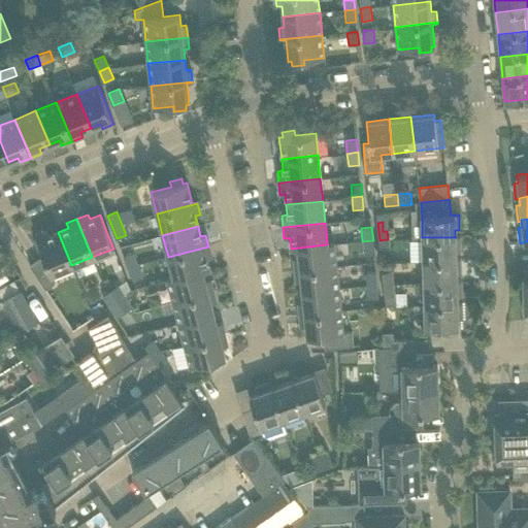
[(71,265),(58,232),(48,236),(46,231),(35,235),(43,256),(29,265),(44,288),(56,282),(52,273),(71,265)]
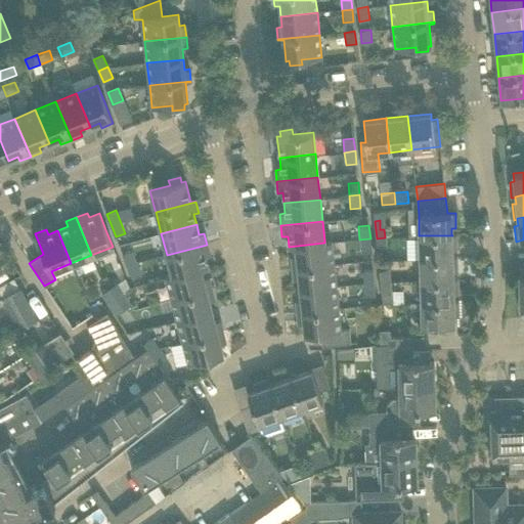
[(455,234),(451,234),(452,235),(419,235),(420,258),(452,257),(452,256),(452,250),(456,250),(455,234)]
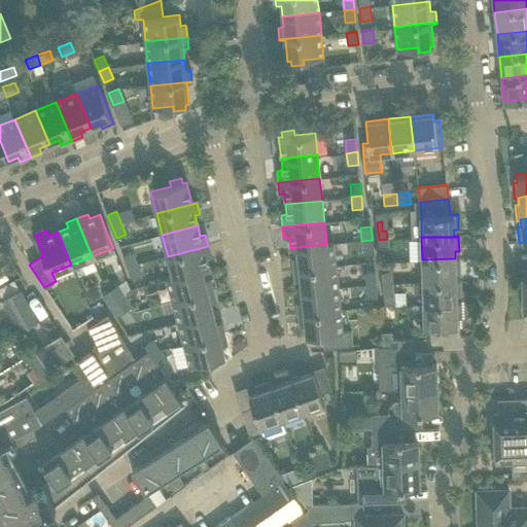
[(388,239),(387,239),(379,240),(381,259),(390,258),(388,239)]
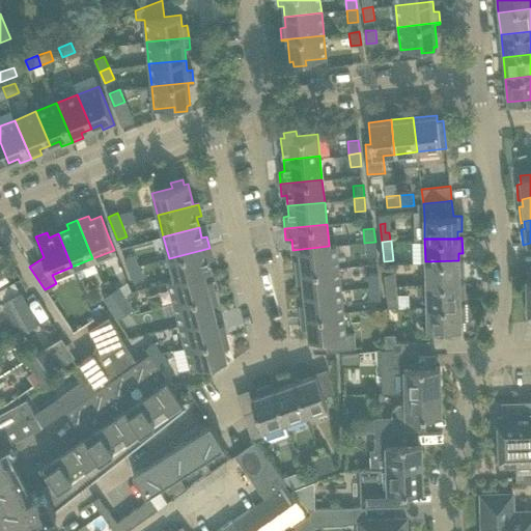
[(376,254),(375,242),(364,243),(366,256),(376,254)]
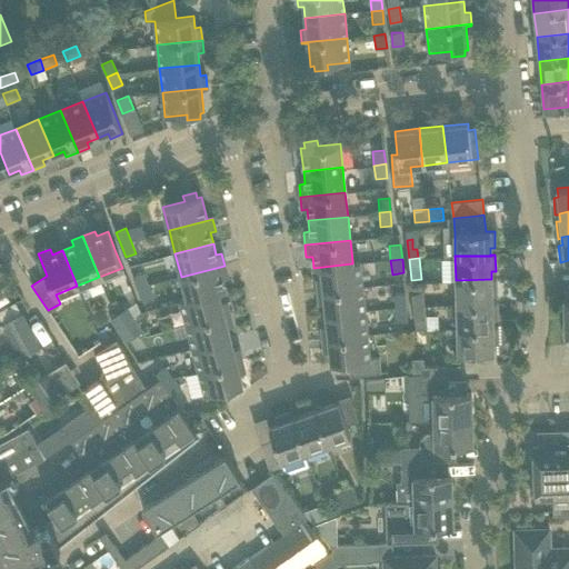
[(361,260),(352,261),(352,263),(313,268),(313,269),(320,269),(321,279),(316,279),(317,291),(363,287),(361,260)]
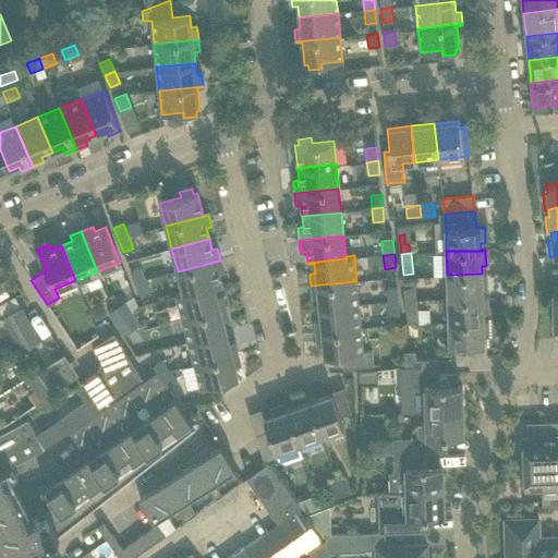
[(223,273),(220,261),(178,271),(183,294),(177,295),(177,296),(221,286),(218,274),(223,273)]
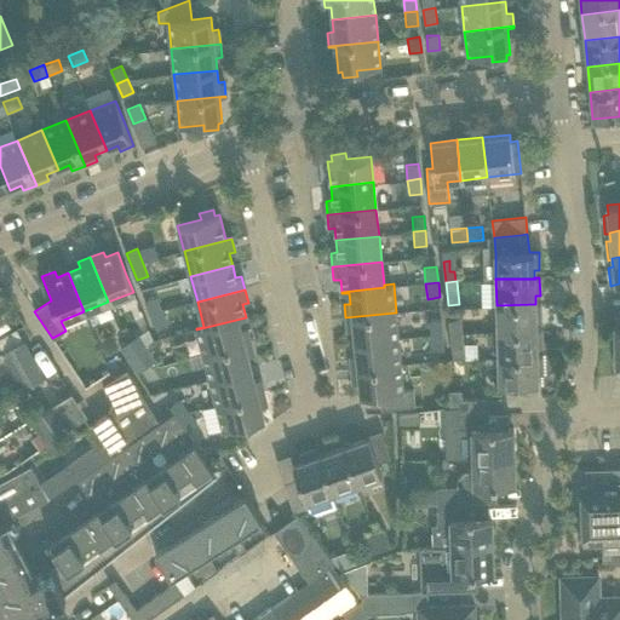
[(168,325),(156,297),(145,302),(156,329),(168,325)]
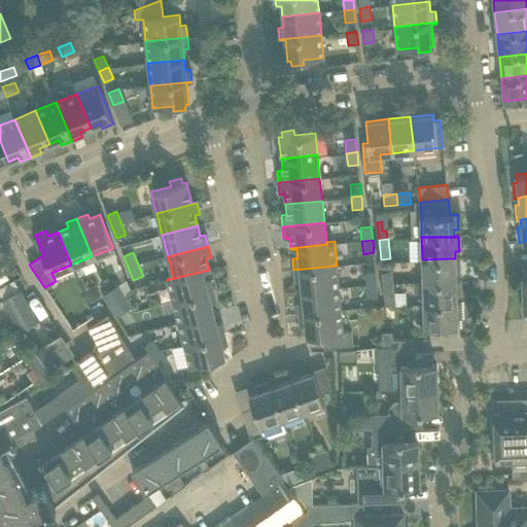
[(459,257),(455,257),(455,258),(422,259),(423,282),(456,281),(456,280),(456,274),(460,274),(459,257)]
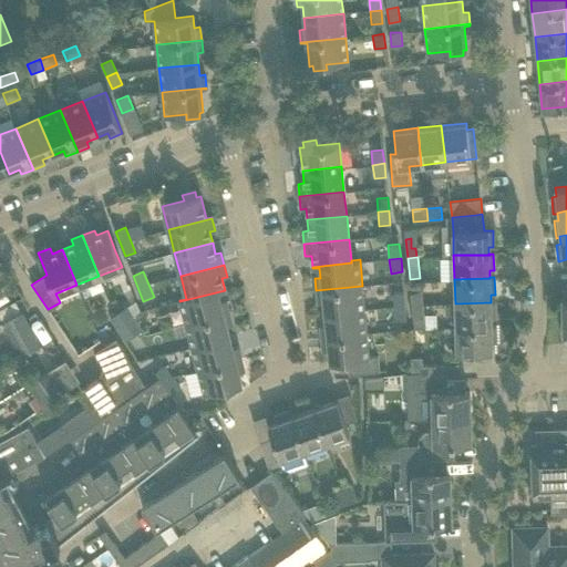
[(364,309),(362,286),(316,290),(318,303),(323,302),(325,313),(364,309)]
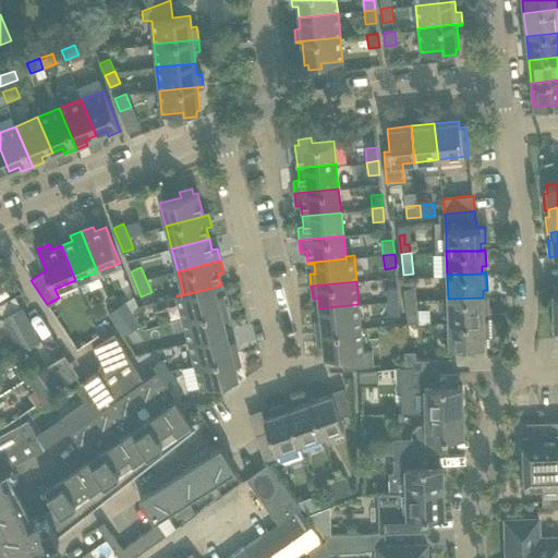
[(221,286),(177,296),(183,318),(226,307),(222,295),(217,296),(215,288),(221,286)]
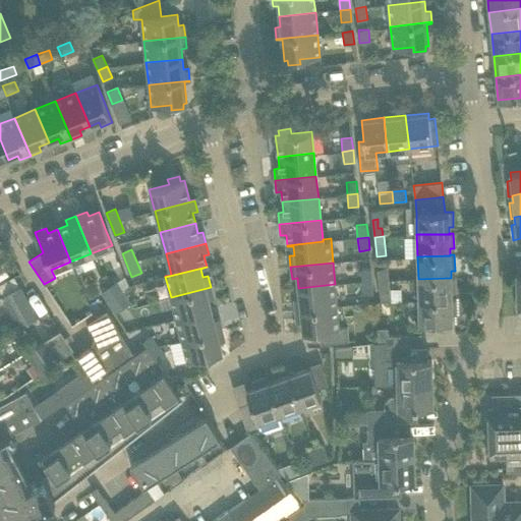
[(361,269),(362,282),(372,281),(371,268),(361,269)]
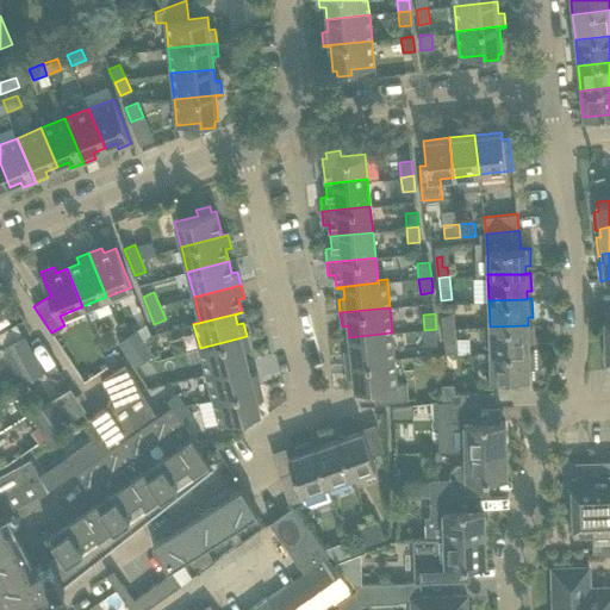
[(455,327),(454,313),(441,315),(442,328),(455,327)]
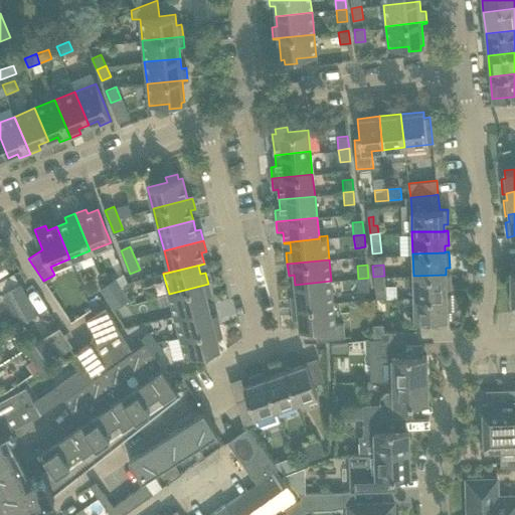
[(450,274),(446,274),(446,275),(413,276),(413,297),(447,296),(447,295),(446,290),(450,289),(450,274)]
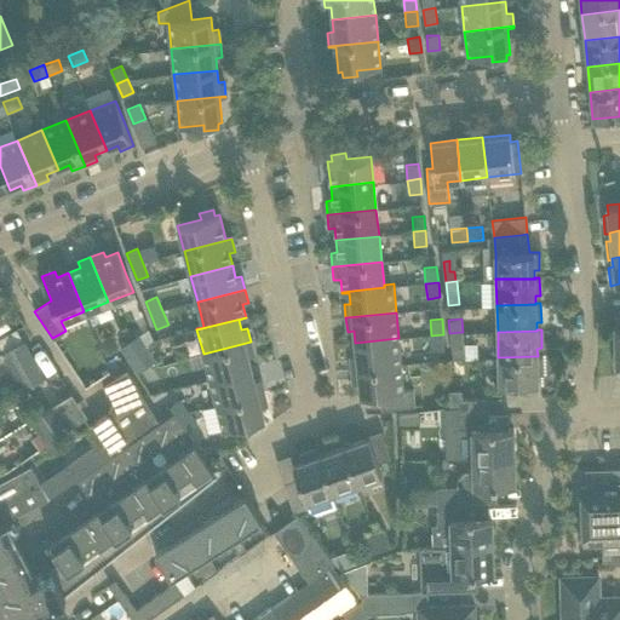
[(464,349),(463,332),(449,333),(452,350),(464,349)]
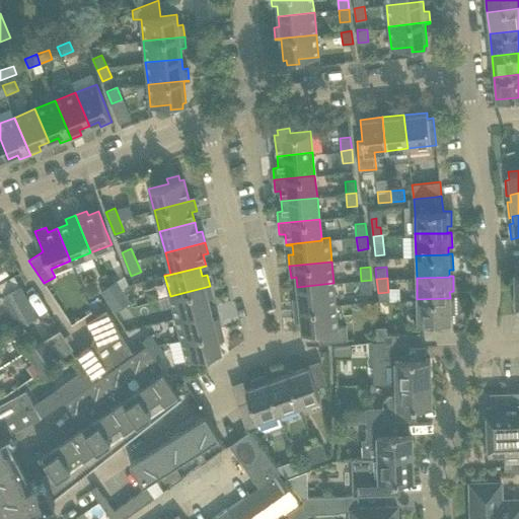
[(100,290),(106,301),(114,313),(131,302),(118,280),(100,290)]
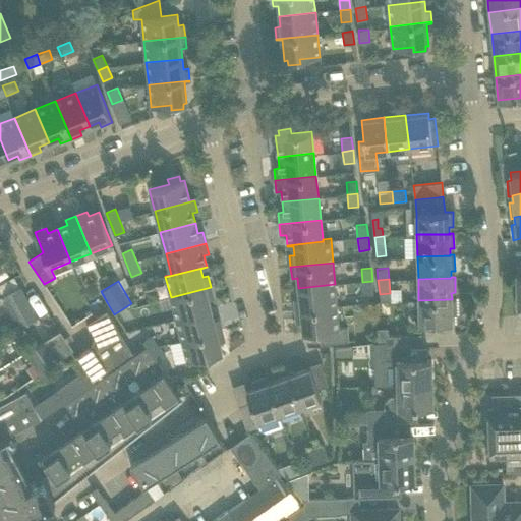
[(373,294),(372,281),(362,282),(363,295),(373,294)]
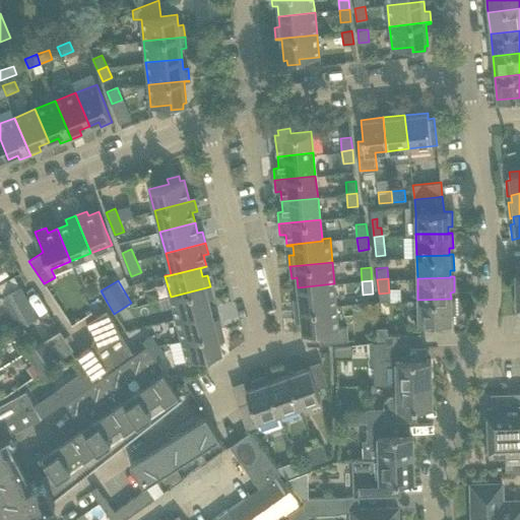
[(337,306),(334,283),(298,287),(299,299),(294,299),(295,310),(337,306)]
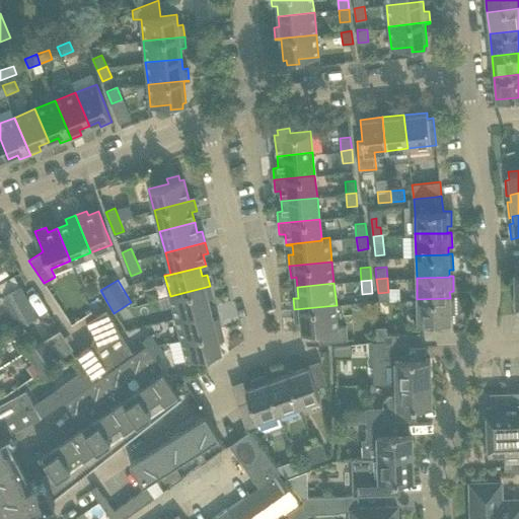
[(38,316),(20,286),(1,296),(19,327),(38,316)]
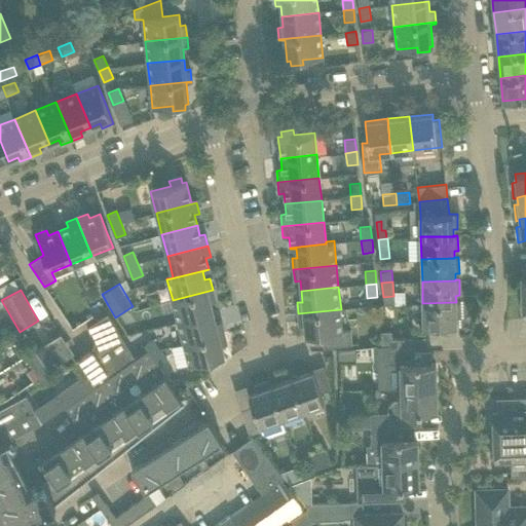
[(216,301),(213,290),(173,300),(178,322),(213,312),(211,302),(216,301)]
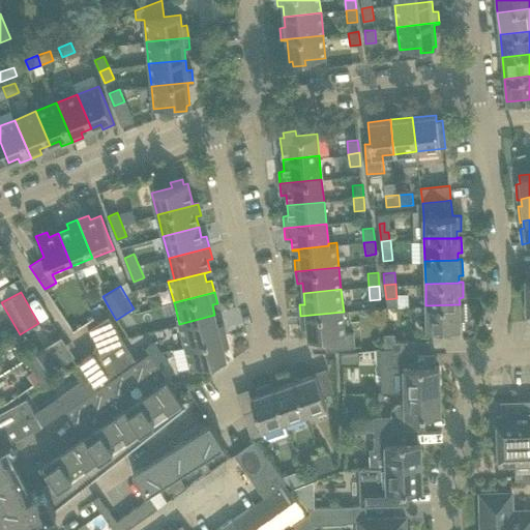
[(463,304),(460,303),(460,304),(425,305),(427,329),(447,328),(448,335),(458,335),(457,328),(460,328),(460,320),(464,321),(463,304)]
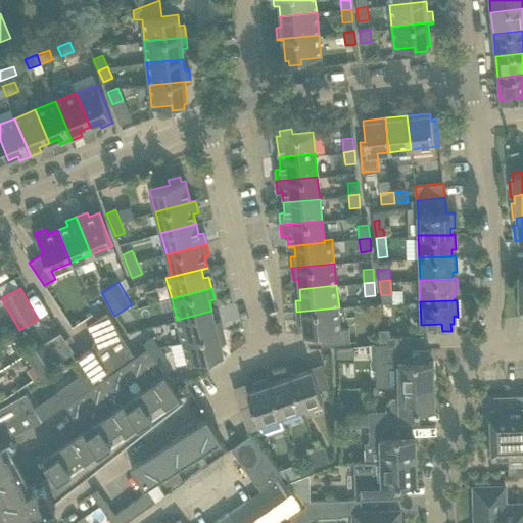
[(341,330),(339,307),(296,312),(297,324),(302,323),(303,334),(320,332),(322,345),(351,342),(349,329),(341,330)]
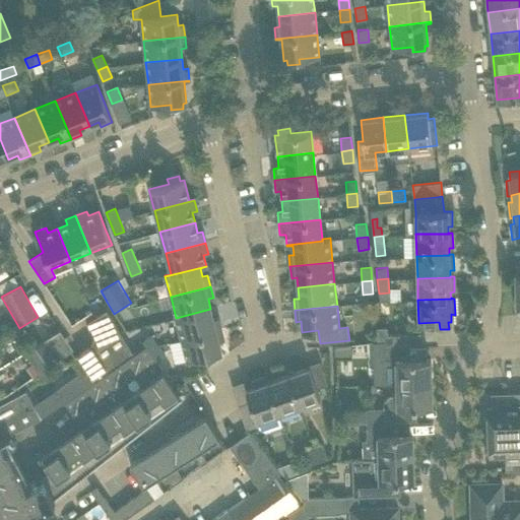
[(213,319),(210,309),(176,318),(181,339),(221,329),(218,318),(213,319)]
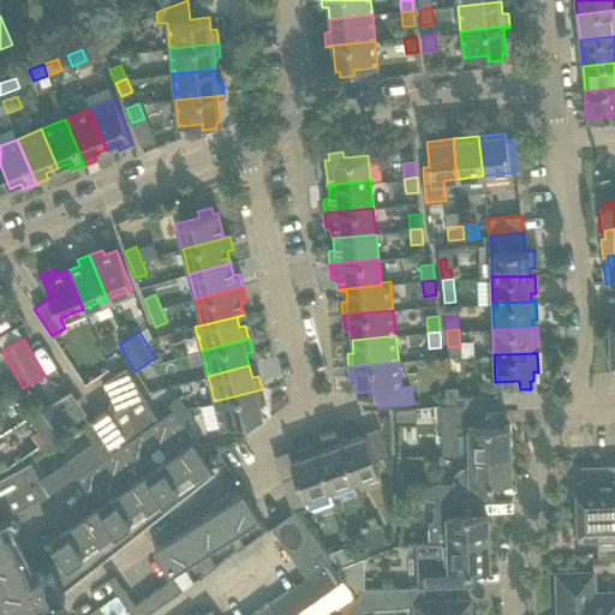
[(125,366),(101,381),(112,398),(136,383),(125,366)]
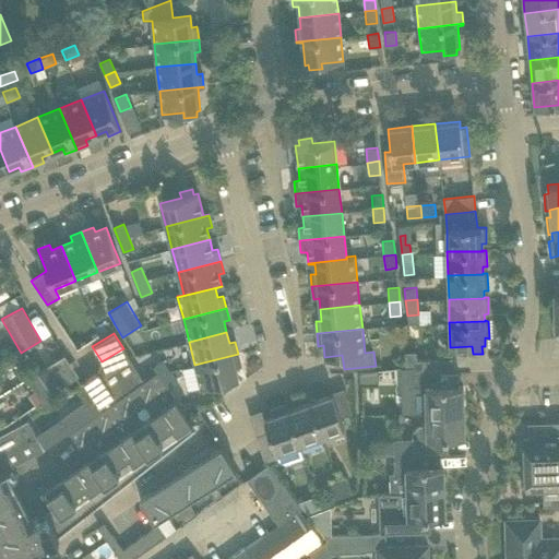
[(440,359),(418,360),(416,360),(416,352),(405,353),(405,367),(412,366),(412,373),(440,372),(440,359)]
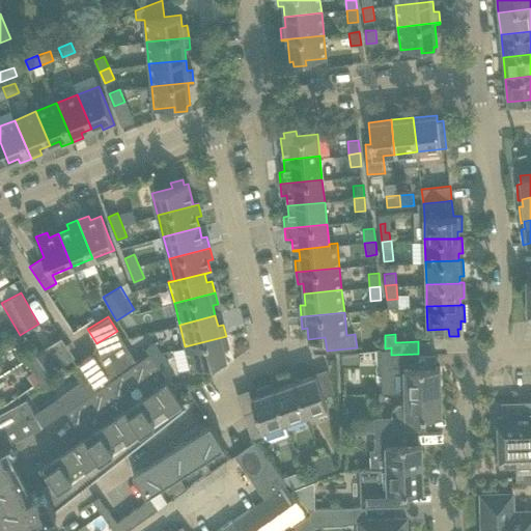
[(229,347),(226,336),(185,346),(191,369),(226,360),(224,348),(229,347)]
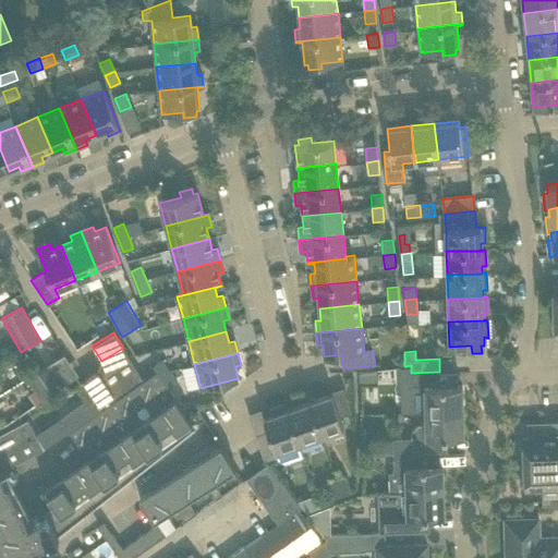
[(153,366),(156,372),(168,389),(178,381),(162,360),(153,366)]
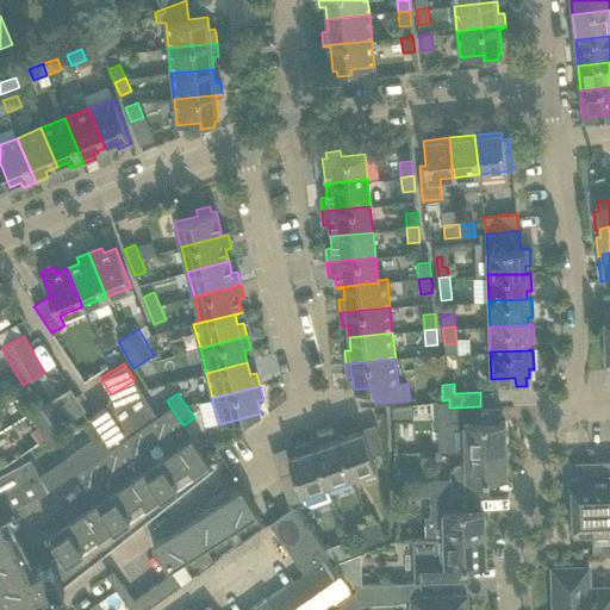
[(72,419),(55,398),(55,397),(30,415),(38,427),(31,433),(39,443),(72,419)]
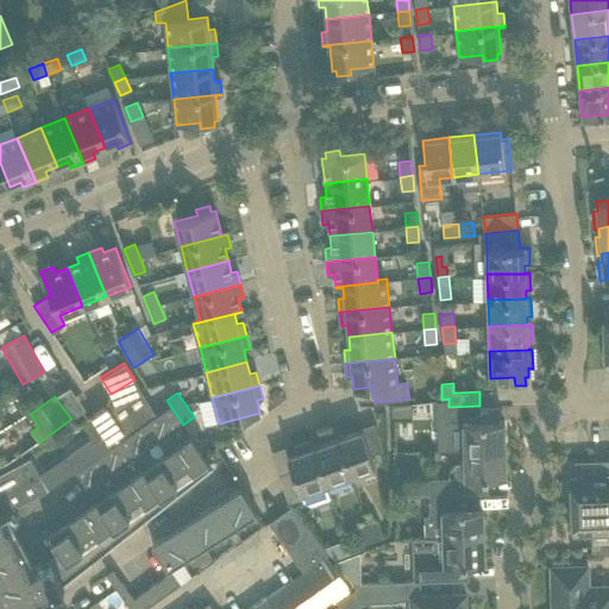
[(481,421),(479,406),(449,407),(449,399),(441,400),(438,401),(439,431),(449,429),(450,451),(463,450),(506,449),(504,421),(481,421)]
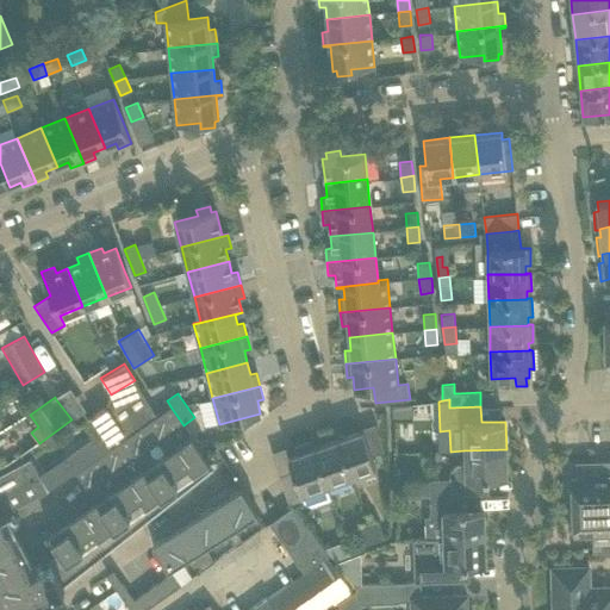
[(412,404),(400,405),(400,417),(412,417),(412,404)]
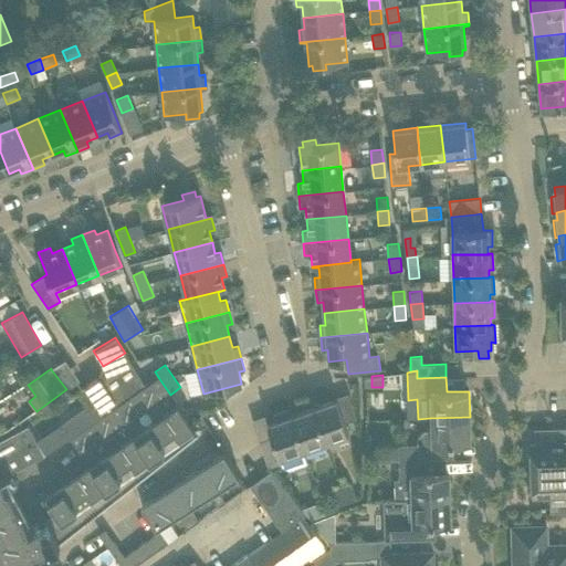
[(114,400),(98,377),(84,386),(94,400),(100,409),(114,400)]
